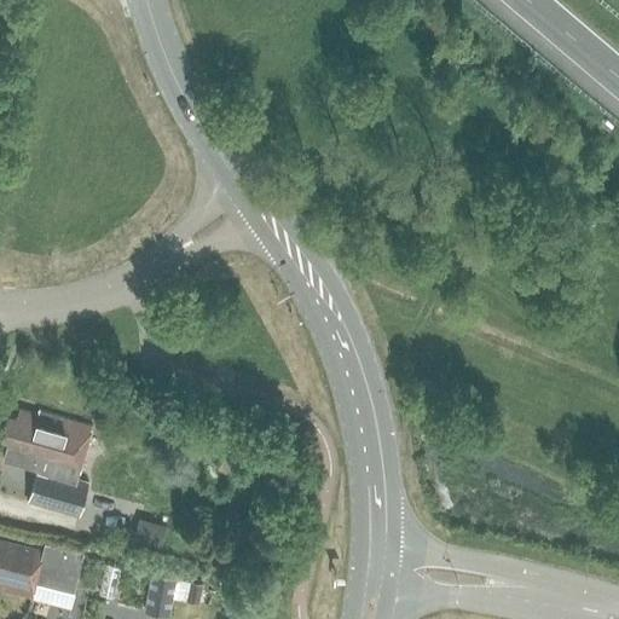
[(76,479),(92,427),(38,410),(36,415),(18,410),(16,420),(5,416),(0,434),(0,439),(6,441),(1,460),(36,469),(27,503),(77,518),(87,482),(76,479)]
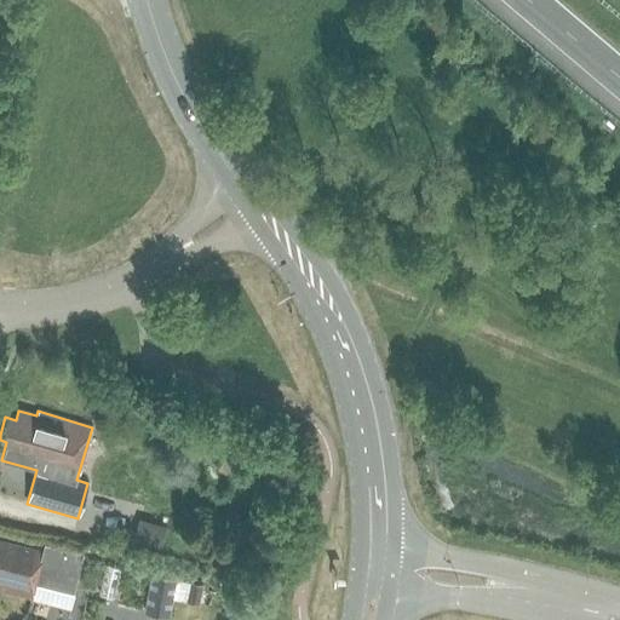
[(168,528),(139,520),(135,538),(162,545),(168,528)]
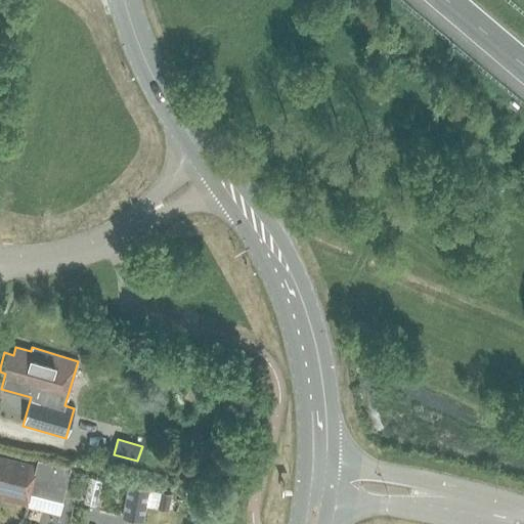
[(71,468),(58,466),(38,461),(36,469),(0,460),(0,497),(27,505),(29,494),(61,503),(71,468)]
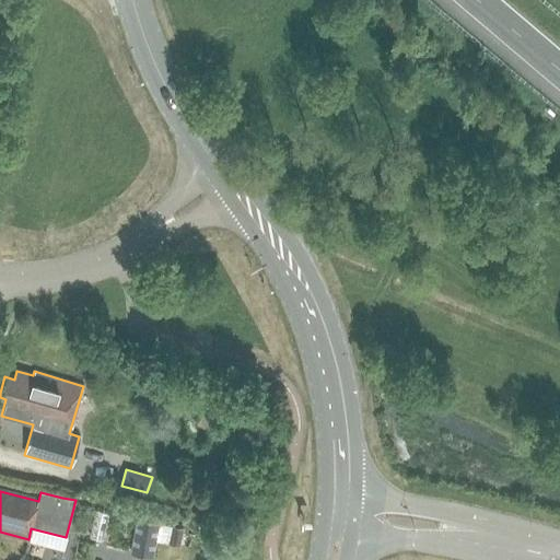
[(137,518),(130,553),(153,558),(160,523),(137,518)]
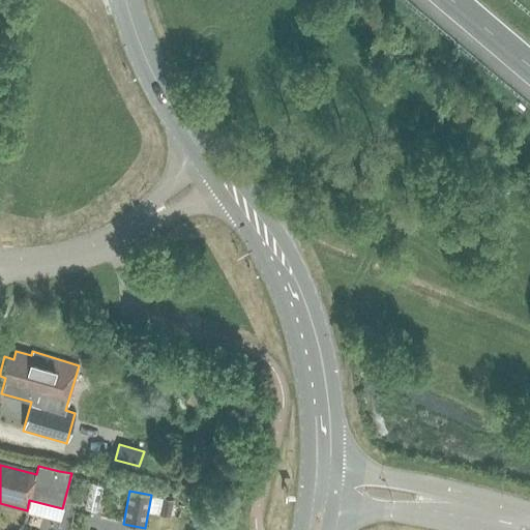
[(174,499),(163,497),(159,513),(171,517),(174,499)]
